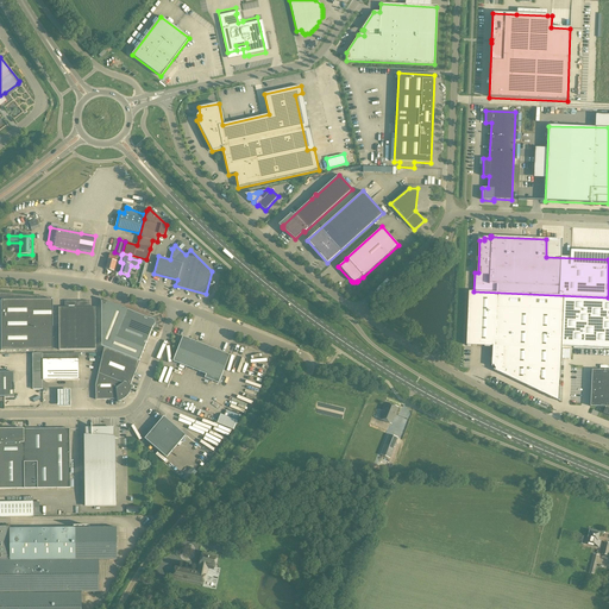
[(113,271),(117,262),(108,259),(106,269),(113,271)]
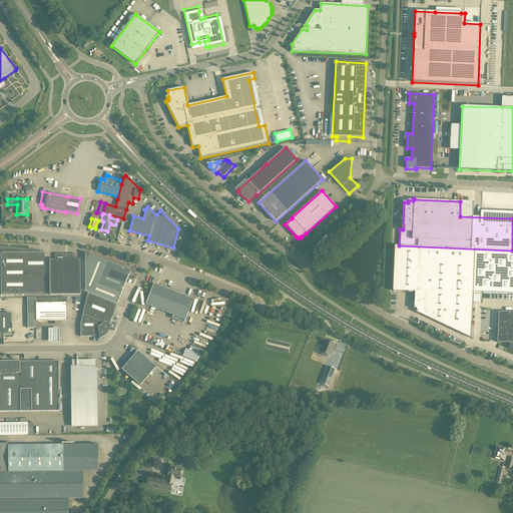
[(471,338),(473,292),(512,293),(512,250),(399,245),(395,245),(393,291),(415,292),(414,311),(471,338)]
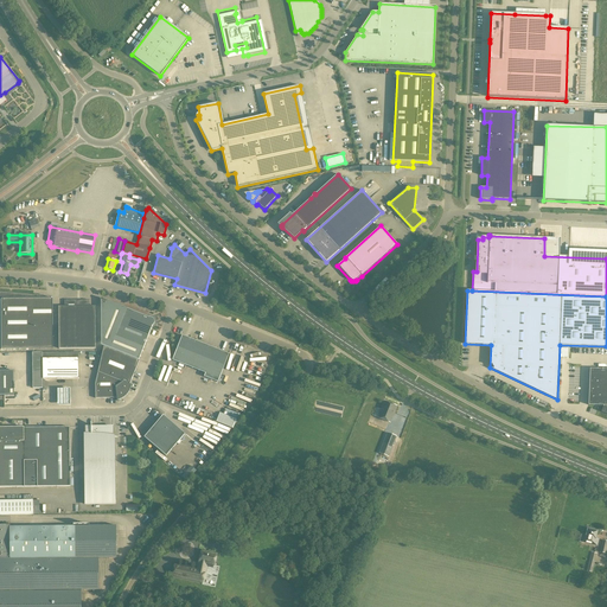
[(0,342),(1,343),(1,350),(52,349),(52,299),(43,299),(43,295),(1,292),(0,292),(0,342)]
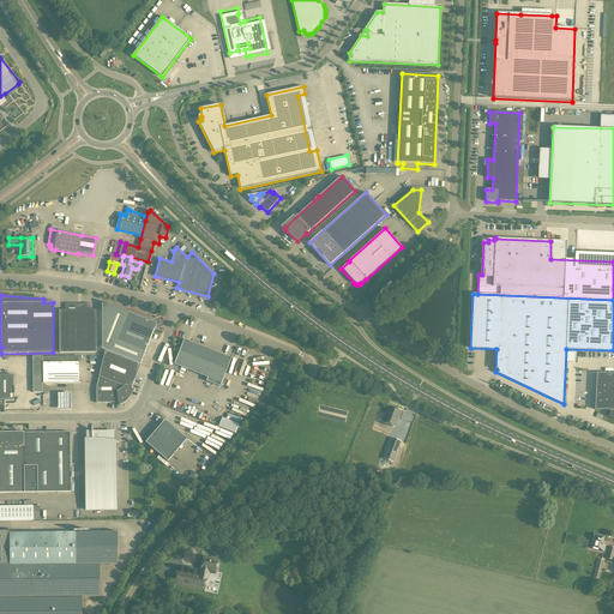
[(102,349),(106,350),(96,389),(96,403),(118,403),(119,405),(120,405),(120,404),(122,404),(124,403),(125,402),(126,401),(127,401),(128,399),(130,398),(130,397),(131,396),(132,395),(132,392),(132,391),(133,390),(131,389),(140,365),(145,351),(116,341),(128,313),(104,304),(103,302),(102,302),(102,304),(102,305),(102,331),(102,349)]
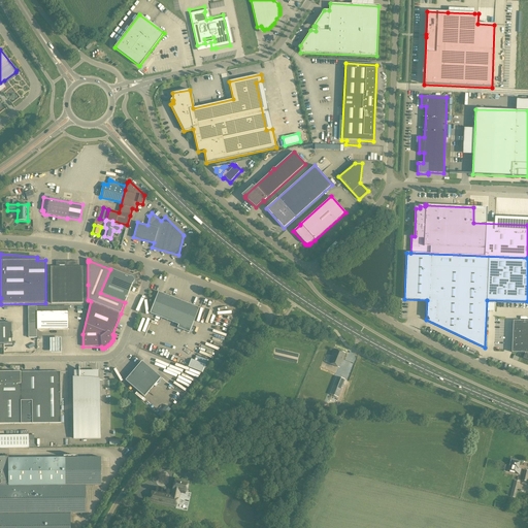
[(67,303),(66,261),(59,261),(58,261),(56,261),(56,266),(51,267),(52,303),(67,303)]
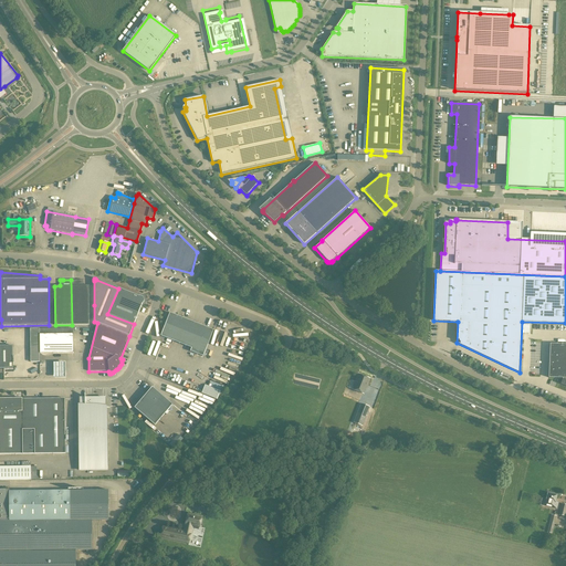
[(80,280),(71,280),(72,325),(88,325),(88,285),(83,285),(83,280),(81,280),(80,280)]
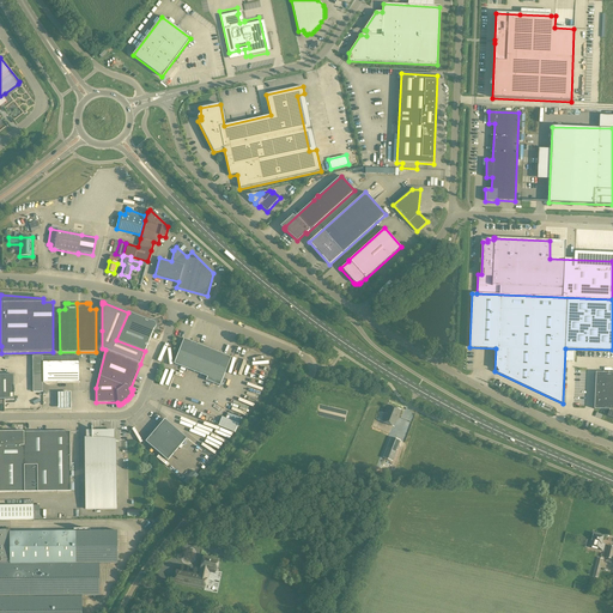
[(151,321),(128,313),(116,340),(145,351),(153,329),(155,328),(156,326),(155,322),(151,321)]
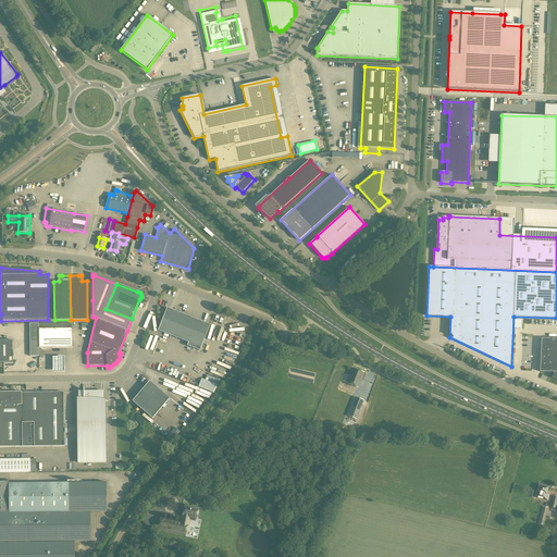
[(175,310),(175,311),(168,308),(158,331),(188,343),(187,346),(199,350),(210,325),(178,312),(178,311),(175,310)]
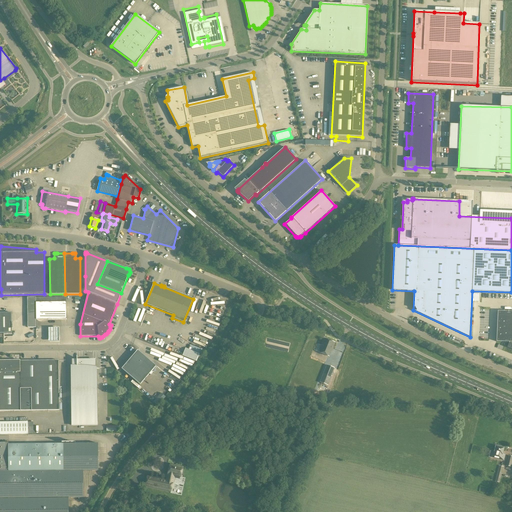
[(36,302),(36,320),(66,319),(66,302),(36,302)]
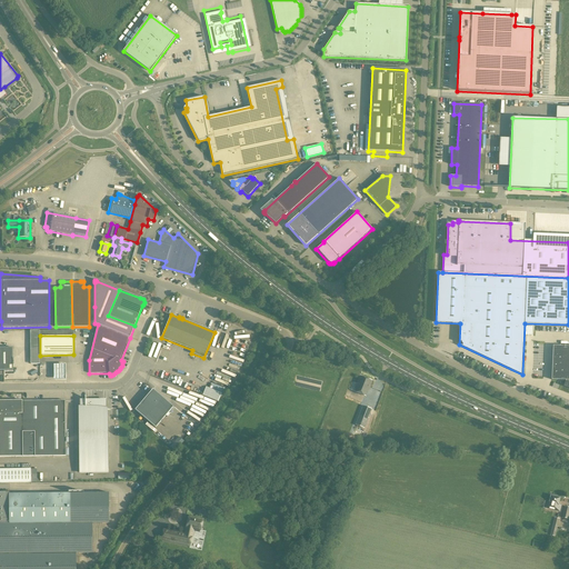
[(568,347),(552,346),(551,380),(566,380),(563,386),(568,388),(568,347)]
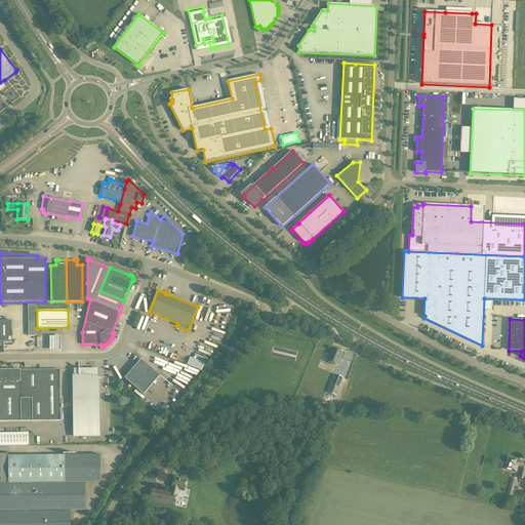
[(0,341),(11,341),(11,321),(0,320),(0,341)]
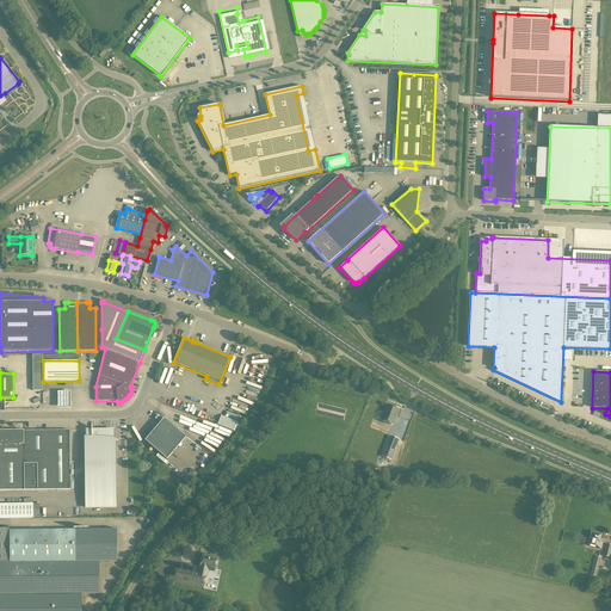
[(69,407),(69,390),(57,390),(56,407),(69,407)]
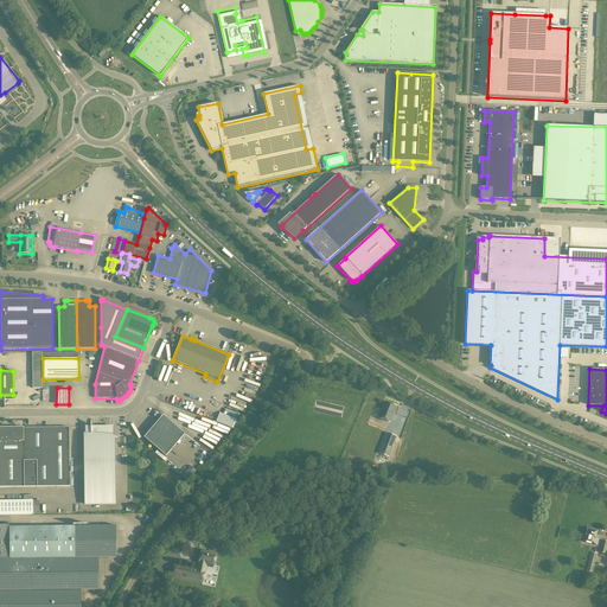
[(384,402),(377,419),(390,423),(397,407),(384,402)]
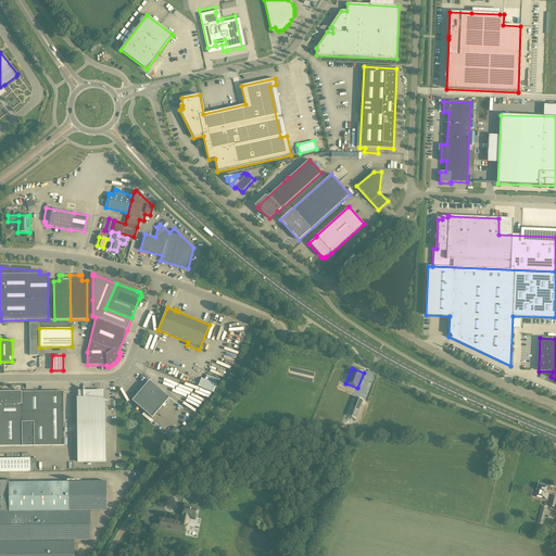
[(216,384),(201,378),(198,387),(213,393),(216,384)]
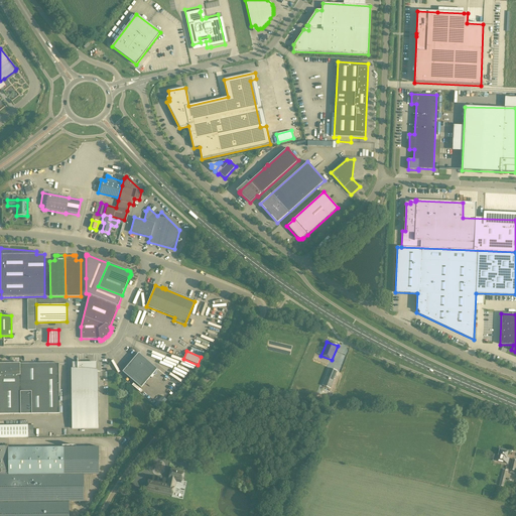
[(141,388),(157,369),(138,353),(122,372),(141,388)]
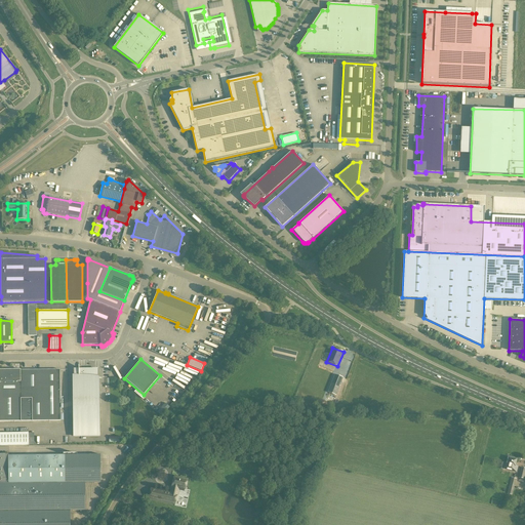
[(320,366),(317,373),(330,378),(333,371),(320,366)]
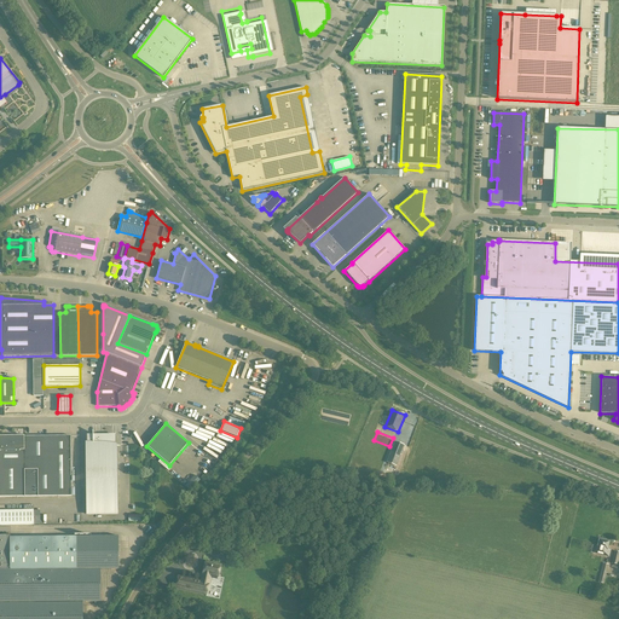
[(24,435),(0,435),(0,496),(71,496),(70,435),(24,437),(24,435)]
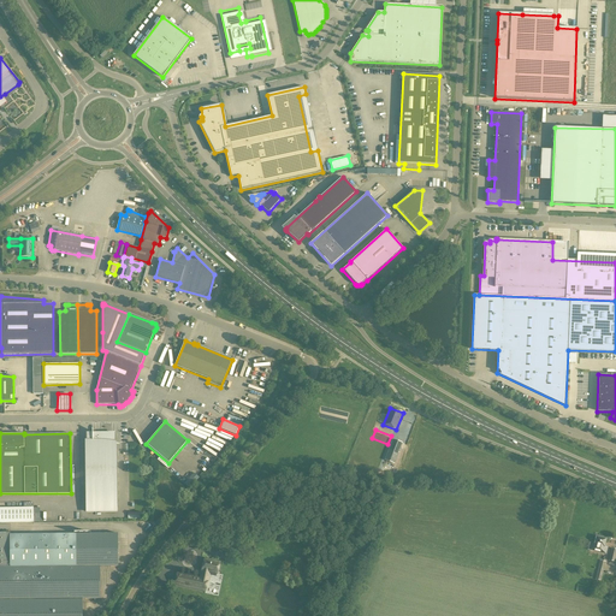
[(116,433),(88,433),(88,442),(87,442),(87,511),(116,511),(116,433)]
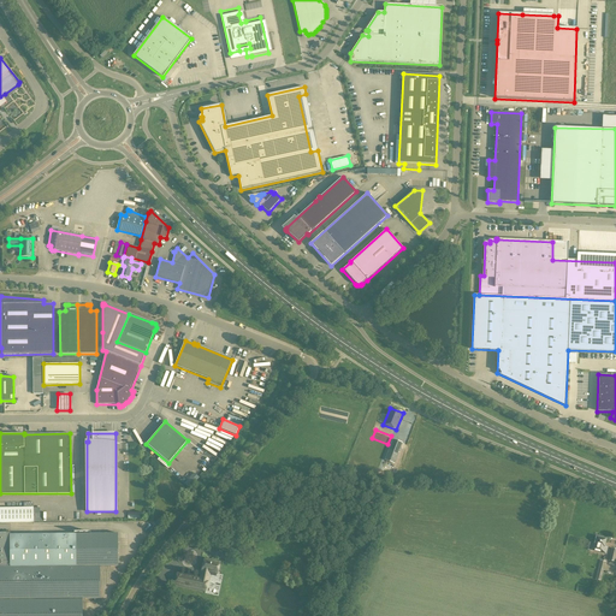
[(207,444),(211,446),(221,452),(226,443),(224,442),(223,445),(218,444),(219,443),(212,439),(213,437),(212,436),(207,444)]
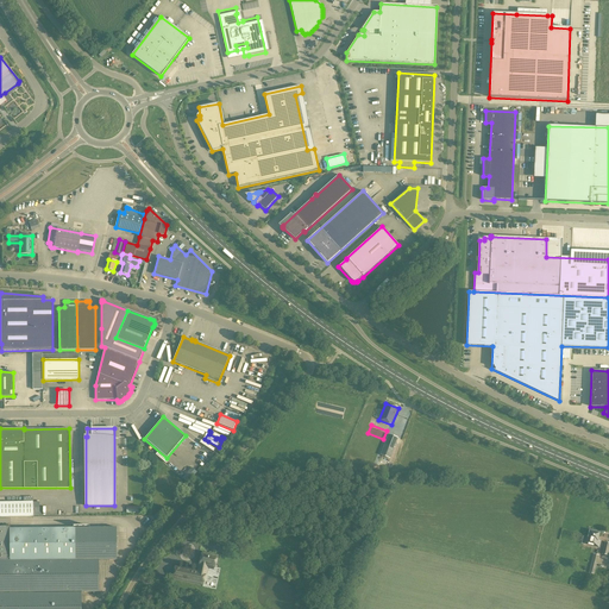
[(187,473),(192,478),(198,472),(193,468),(187,473)]
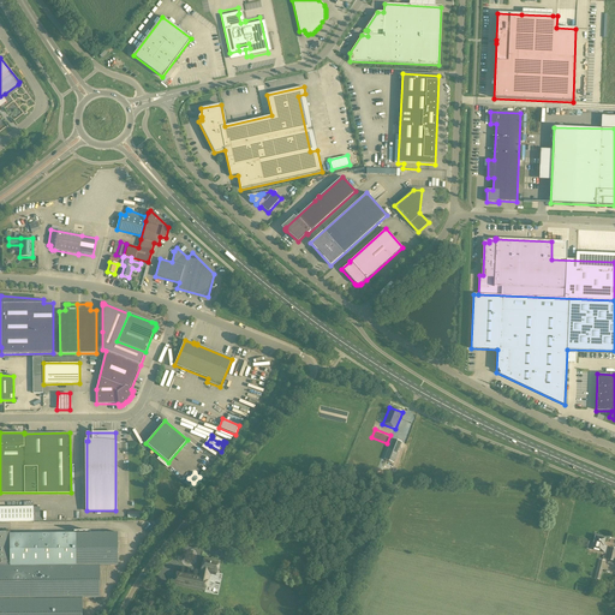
[(40,507),(33,507),(0,507),(0,521),(34,521),(33,514),(40,513),(40,507)]
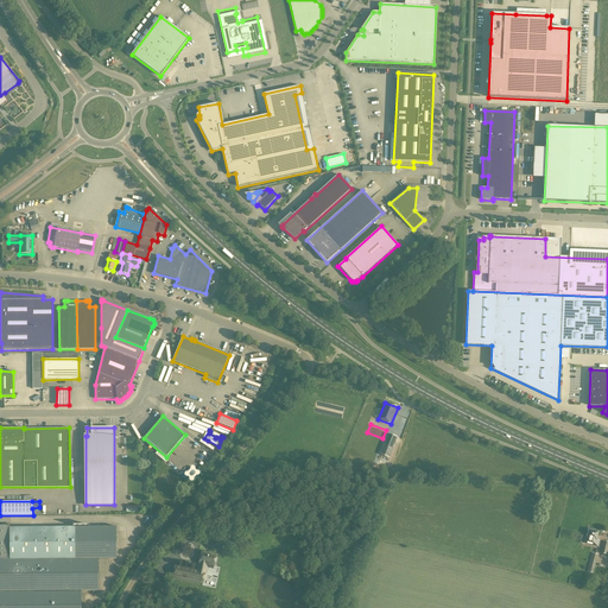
[(233,530),(245,533),(247,526),(235,521),(233,530)]
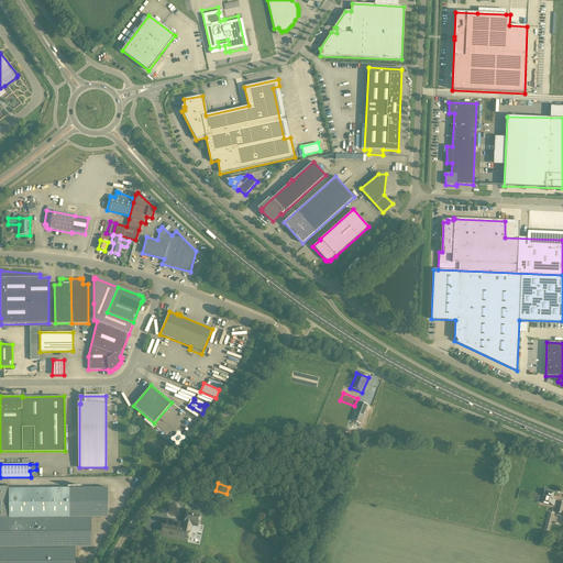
[(0,562),(75,562),(75,548),(91,548),(91,518),(108,518),(107,488),(9,488),(9,486),(2,487),(0,486),(0,562)]
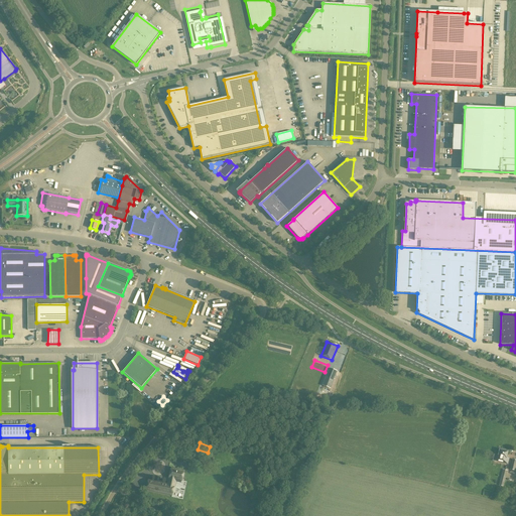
[(500,449),(498,456),(502,457),(500,463),(507,464),(508,459),(506,458),(507,452),(500,449)]
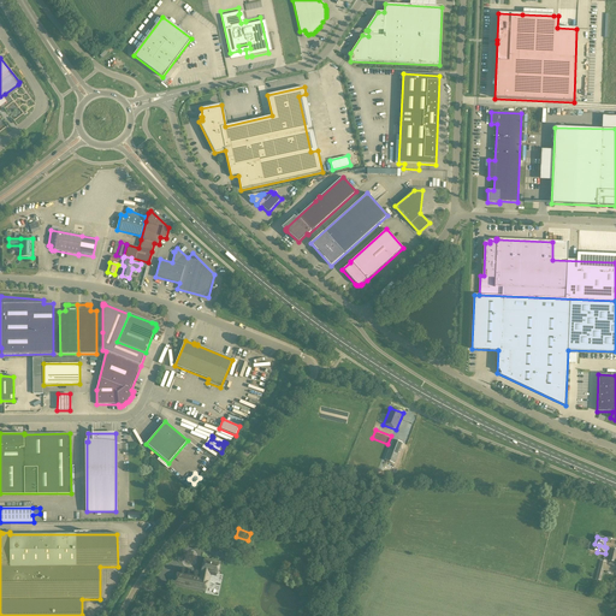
[(175,585),(206,591),(209,573),(217,574),(219,563),(205,560),(200,579),(177,574),(175,585)]
